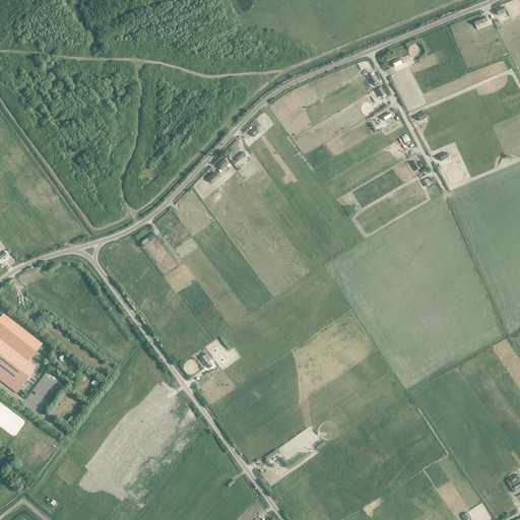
[(425,113),(417,117),(419,121),(427,118),(425,113)]
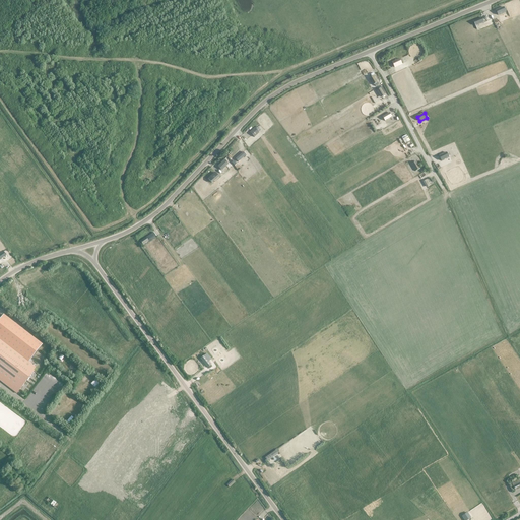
[(255,128),(250,133),(254,137),(258,132),(261,130),(258,127),(256,129),(255,128)]
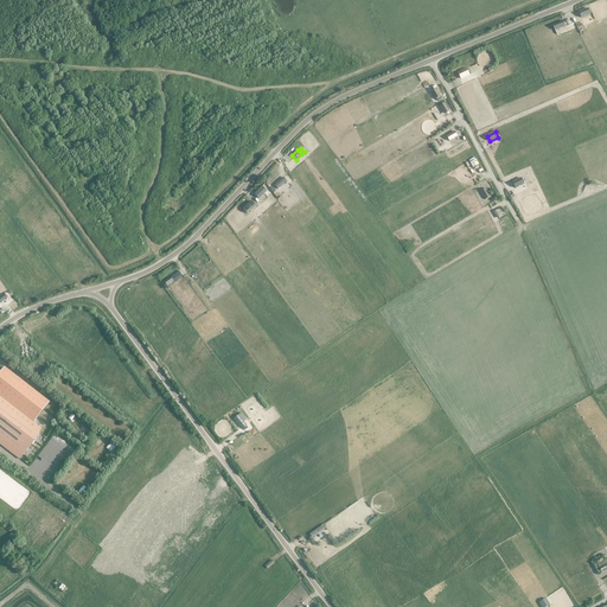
[(283,178),(275,186),(279,190),(287,181),(283,178)]
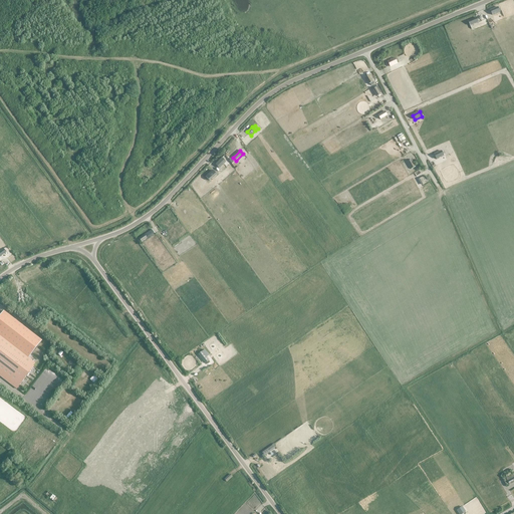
[(442,152),(434,155),(437,160),(444,156),(442,152)]
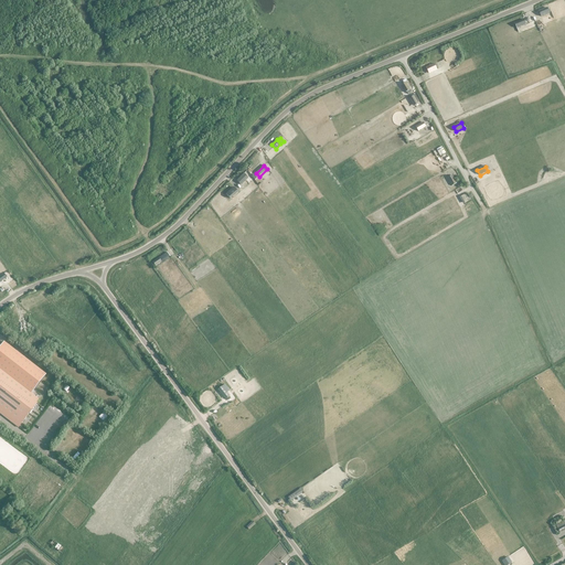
[(450,173),(446,176),(447,179),(450,183),(455,181),(452,176),(450,173)]
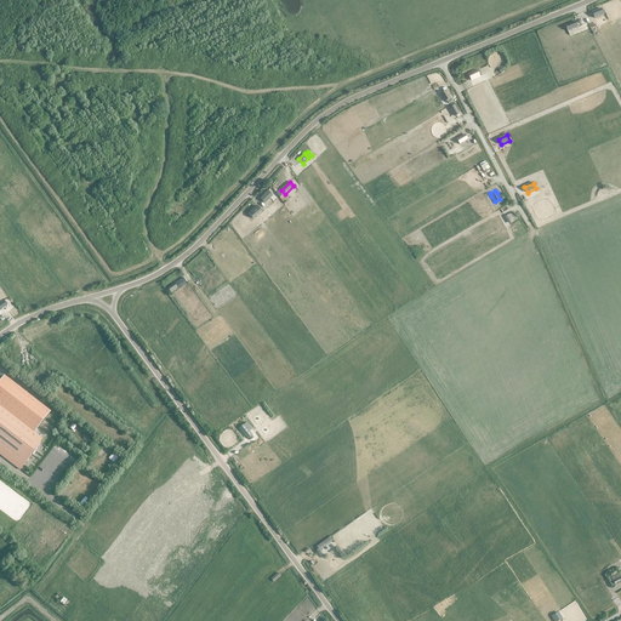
[(268,192),(260,199),(263,203),(272,195),(268,192)]
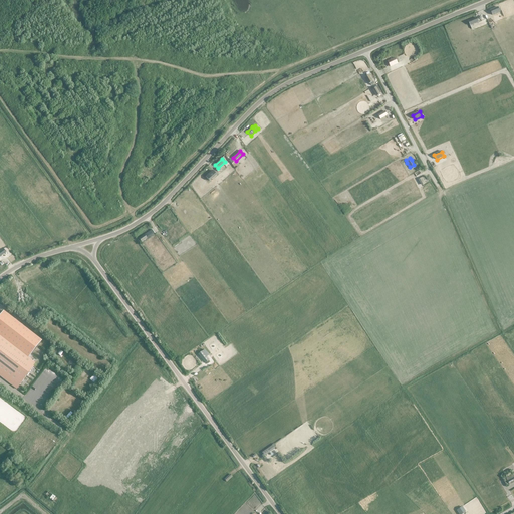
[(212,171),(206,177),(209,181),(216,175),(212,171)]
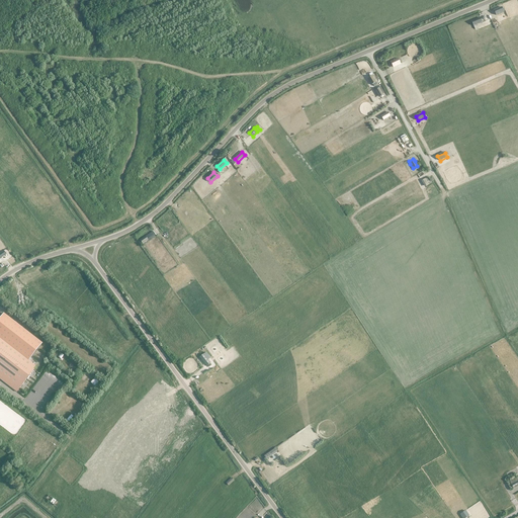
[(431,183),(428,178),(421,181),(425,187),(431,183)]
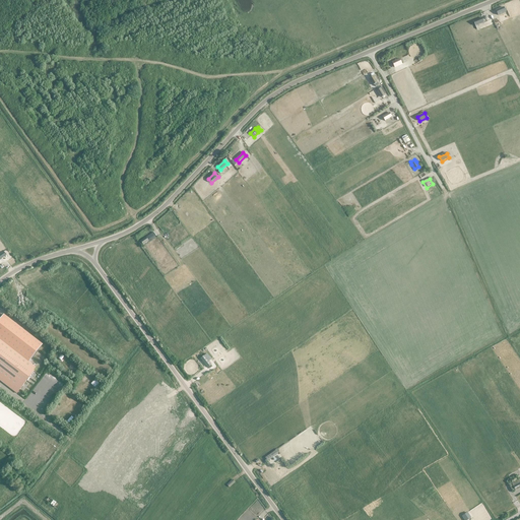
[(153,233),(140,242),(143,245),(148,242),(147,241),(155,236),(153,233)]
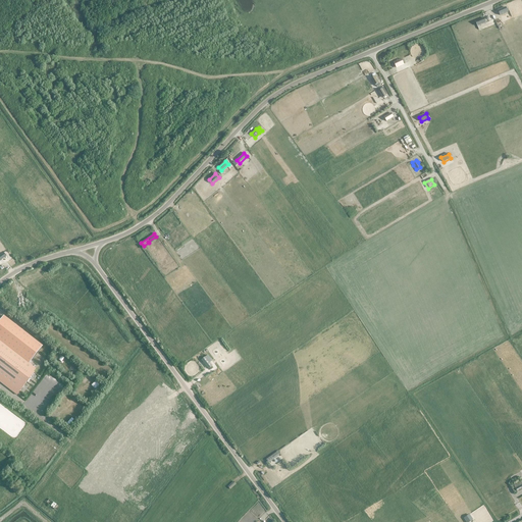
[(0,381),(16,395),(36,370),(29,364),(42,347),(3,316),(0,320),(0,381)]
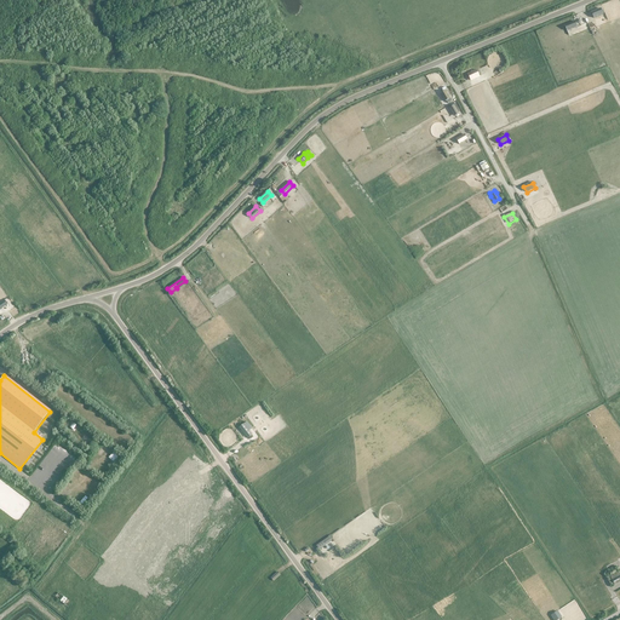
[(242,429),(248,438),(252,435),(244,425),(239,428),(240,430),(242,429)]
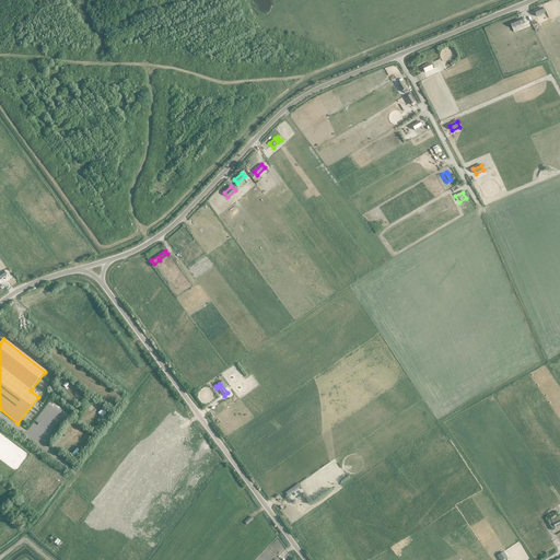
[(296,486),(286,493),(288,497),(299,488),(296,486)]
